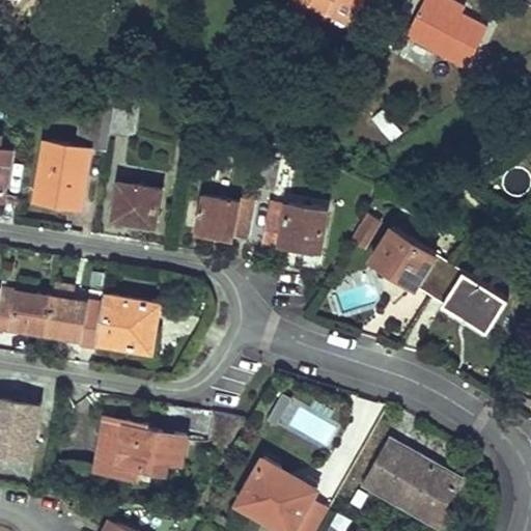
[(290,0),(307,8),(311,0),(332,11),(354,23),(365,0),(290,0)]
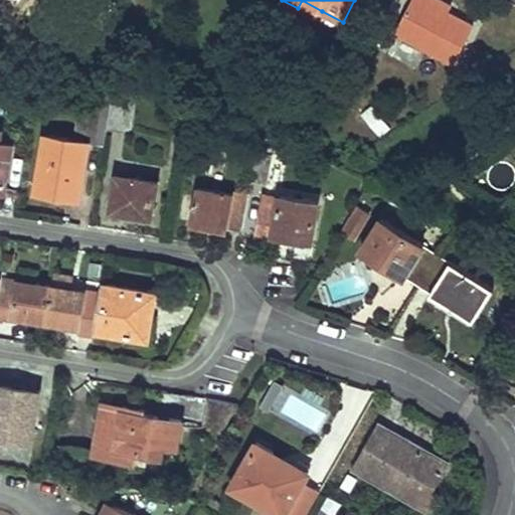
[(322,11),(302,0),(298,8),(318,18),(322,11)]
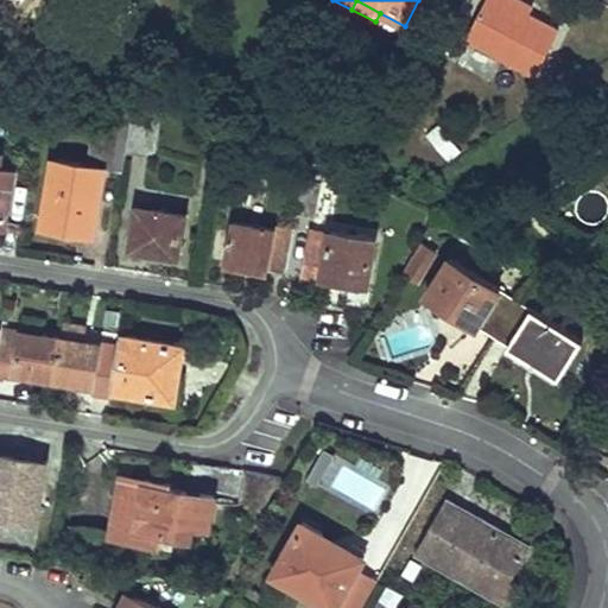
[(511,0),(487,0),(468,39),(538,74),(558,32),(530,18),(508,7),(511,0)]
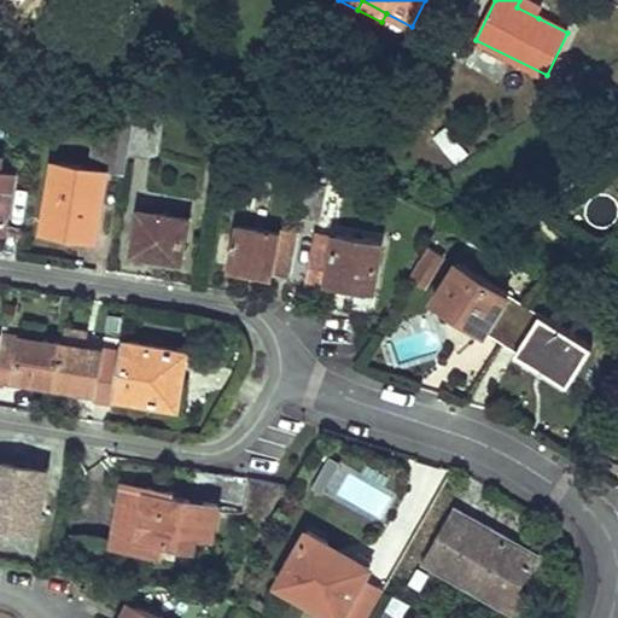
[(542,10),(523,0),(519,0),(517,7),(538,18),(542,10)]
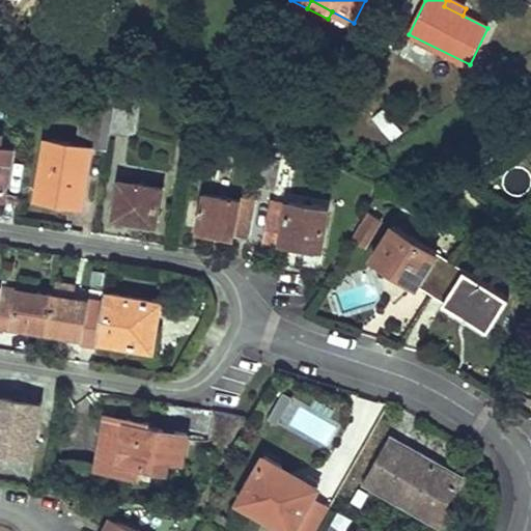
[(113,57),(100,55),(98,70),(109,73),(112,63),(113,57)]
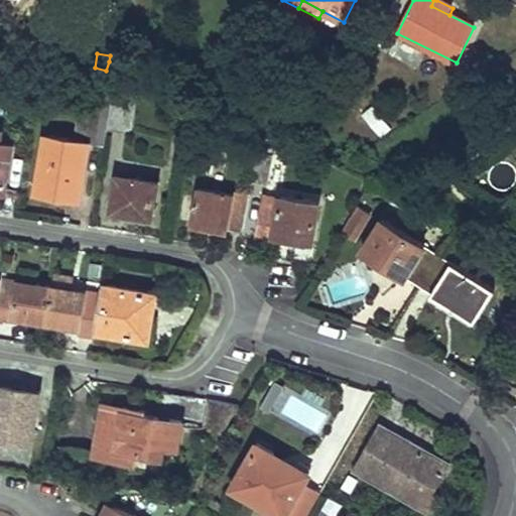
[(77,140),(47,135),(36,191),(59,196),(60,191),(80,195),(90,143),(105,146),(108,129),(113,100),(115,90),(83,101),(77,140)]
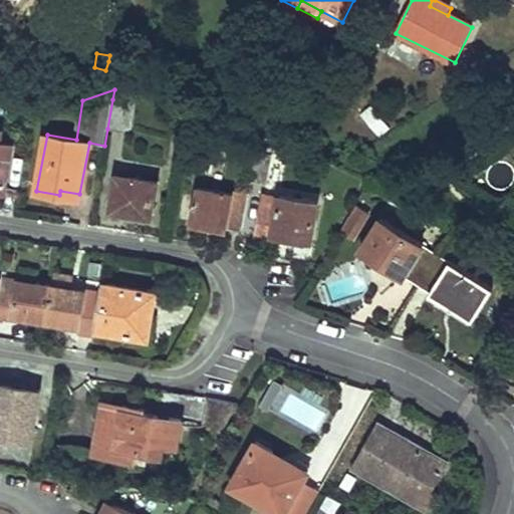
[(132,92),(114,89),(112,99),(131,101),(132,92)]
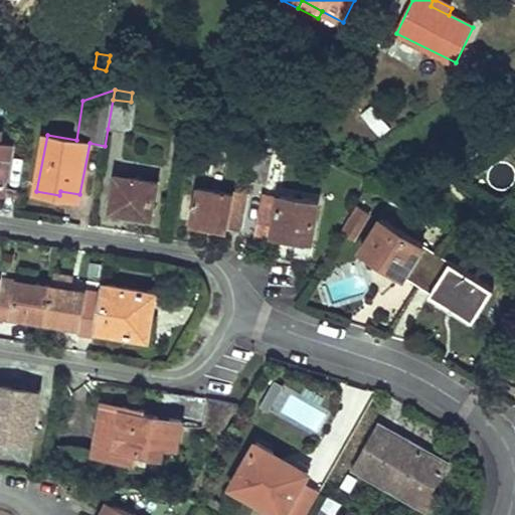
[(113,100),(108,129),(125,132),(131,102),(113,100)]
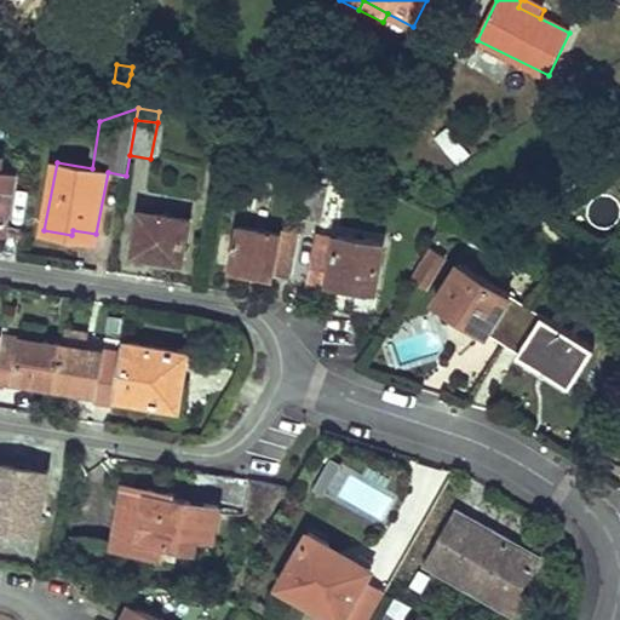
[(471,154),(448,127),(435,138),(458,165),(471,154)]
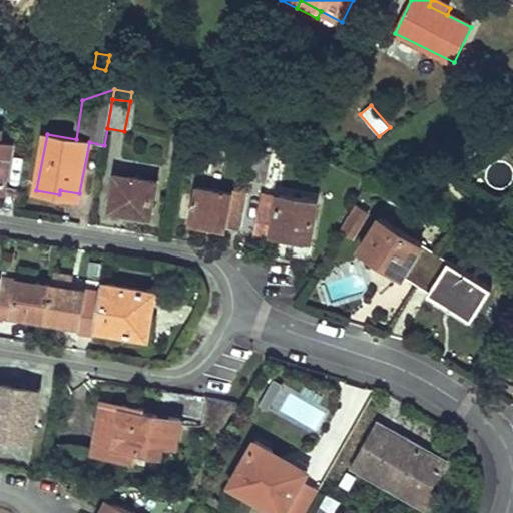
[(0,190),(5,191),(11,157),(13,144),(1,141),(2,129),(0,129),(0,190)]
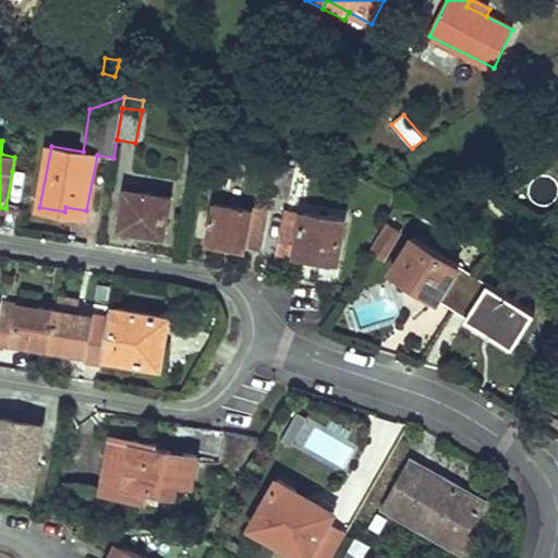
[(296,159),(280,157),(278,164),(295,167),(296,159)]
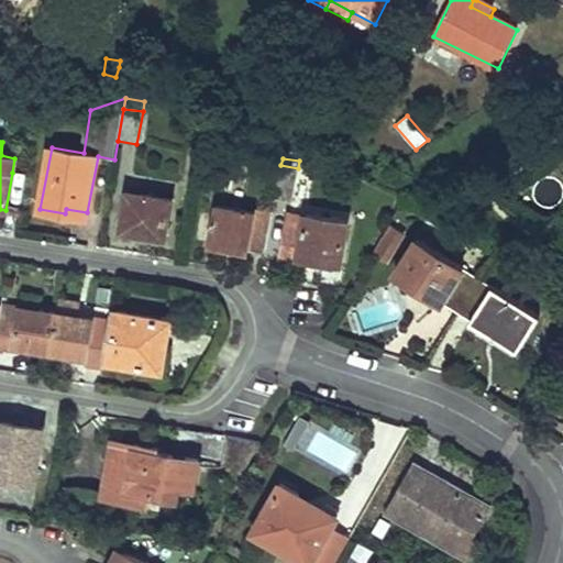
[(298,168),(280,165),(275,197),(293,201),(298,168)]
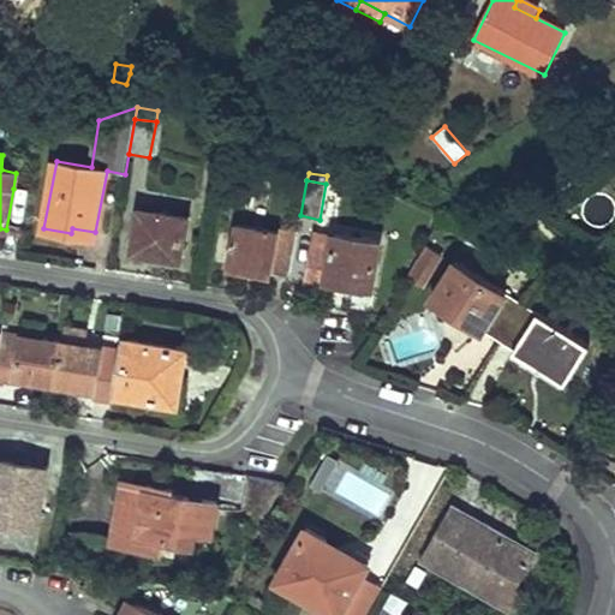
[(31,192),(13,189),(6,230),(24,233),(31,192)]
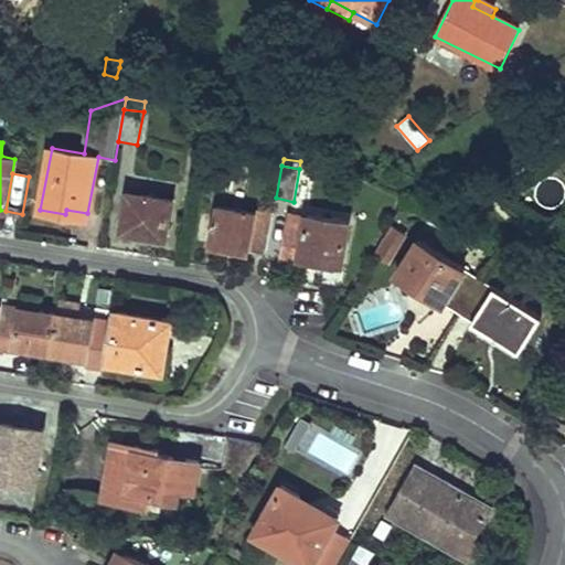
[(173,200),(130,192),(124,231),(166,237),(173,200)]
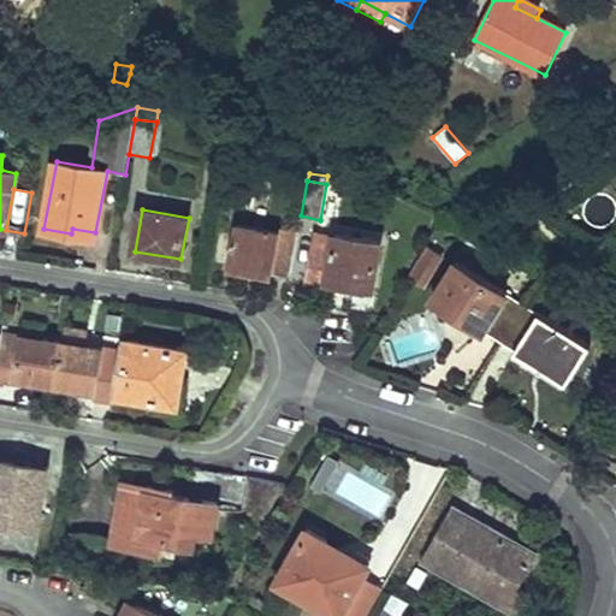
[(280,231),(238,225),(231,267),(273,274),(274,272),(289,274),(296,238),(279,235),(280,231)]
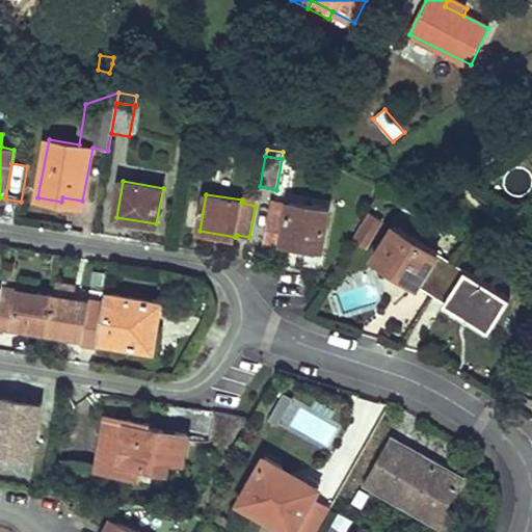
[(257,200),(242,196),(242,200),(241,203),(256,206),(257,200)]
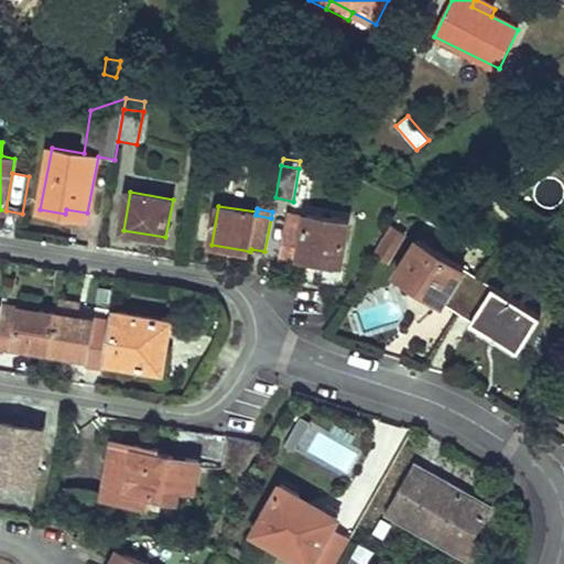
[(303,257),(342,263),(348,223),(307,215),(306,218),(291,215),(290,221),(284,249),(283,257),(302,261),(303,257)]
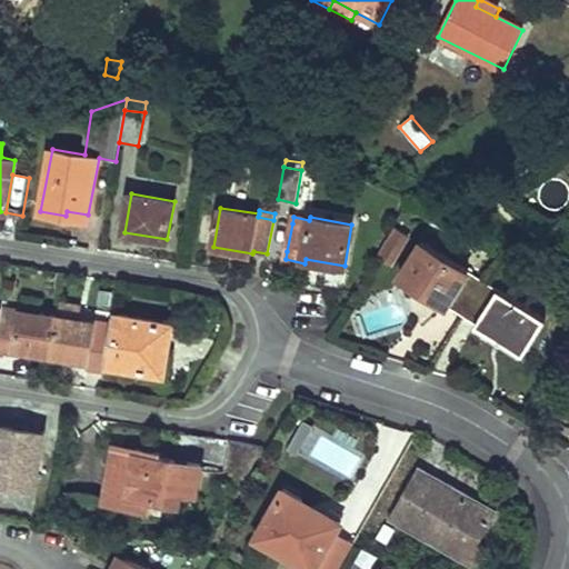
[(271,249),(287,251),(292,223),(276,221),(271,249)]
